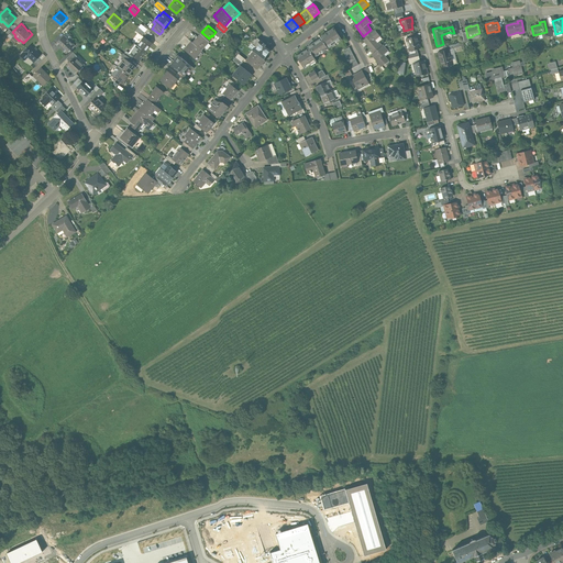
[(334,28),(320,37),(320,39),(328,48),(332,46),(331,45),(337,42),(338,43),(342,40),(334,28)]
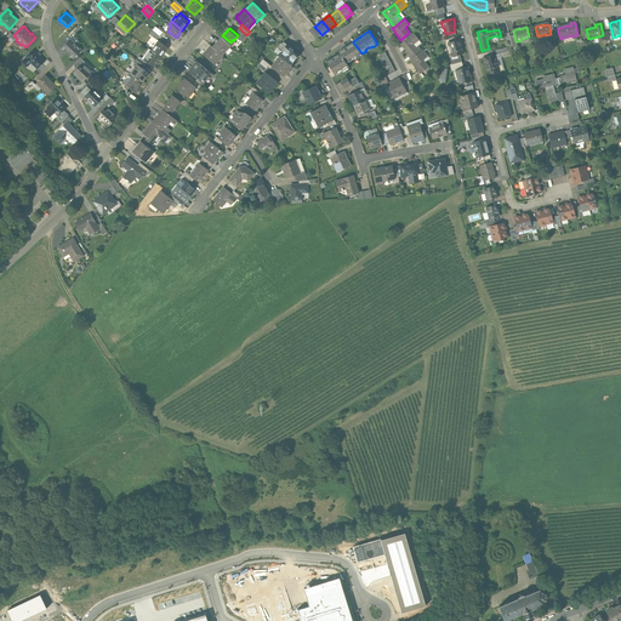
[(409,33),(400,40),(403,43),(411,35),(409,33)]
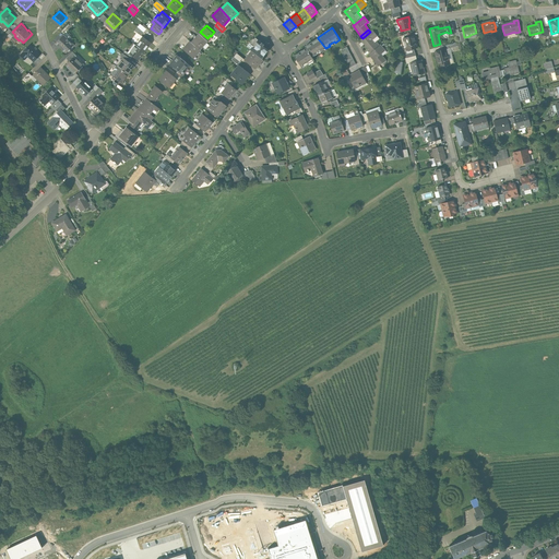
[(363,38),(360,39),(371,52),(378,47),(371,39),(377,35),(372,31),(370,32),(363,38)]
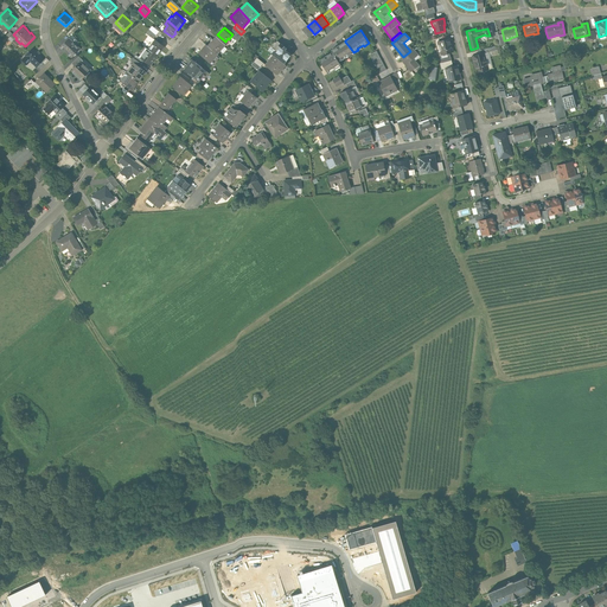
[(217,51),(218,52),(227,43),(225,42),(217,34),(209,44),(217,51)]
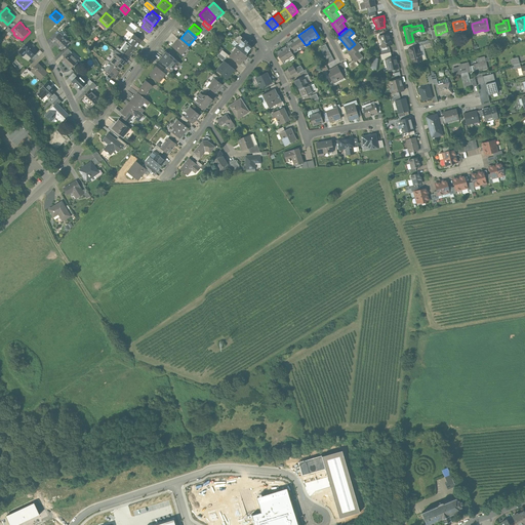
[(72,40),(62,31),(53,39),(64,49),(72,40)]
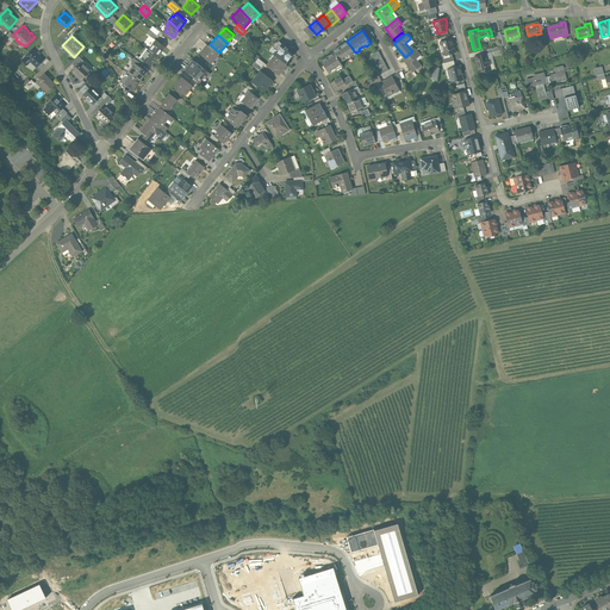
[(167,44),(157,38),(150,48),(160,54),(167,44)]
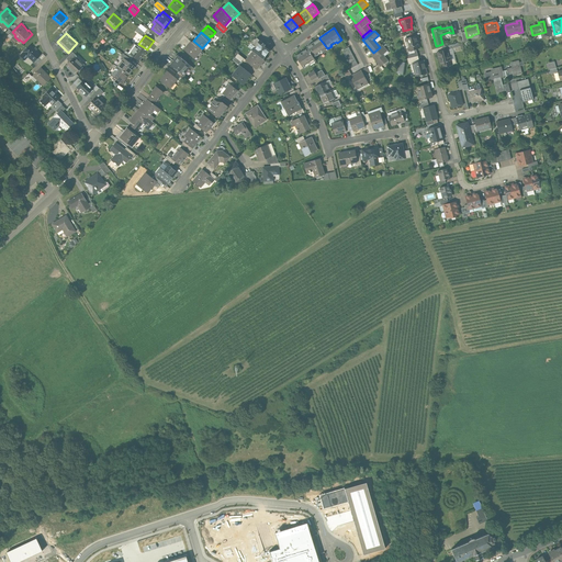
[(416,36),(405,38),(407,46),(408,46),(409,51),(419,48),(416,36)]
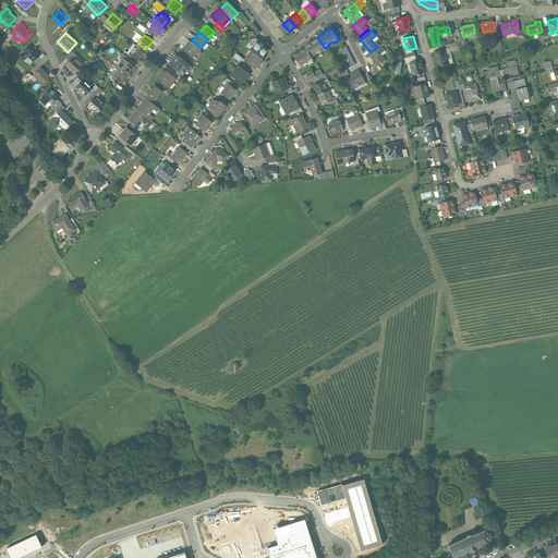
[(264,45),(255,38),(254,40),(256,41),(253,47),(251,45),(249,44),(246,47),(250,50),(262,59),(268,51),(263,47),(264,45)]
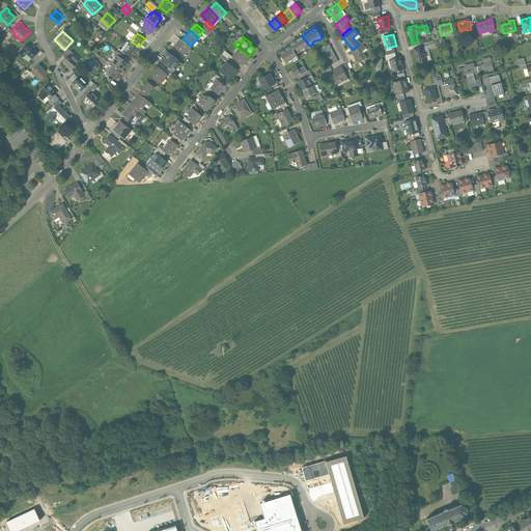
[(302,36),(289,45),(290,47),(296,55),(309,46),(302,36)]
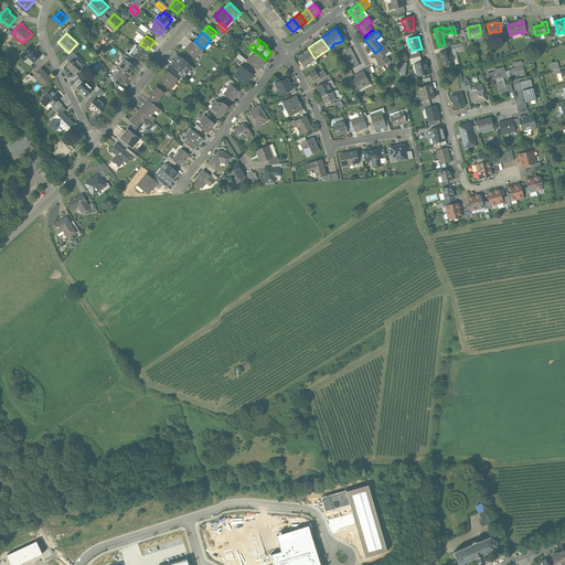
[(193,40),(185,48),(195,56),(202,48),(194,41),(193,40)]
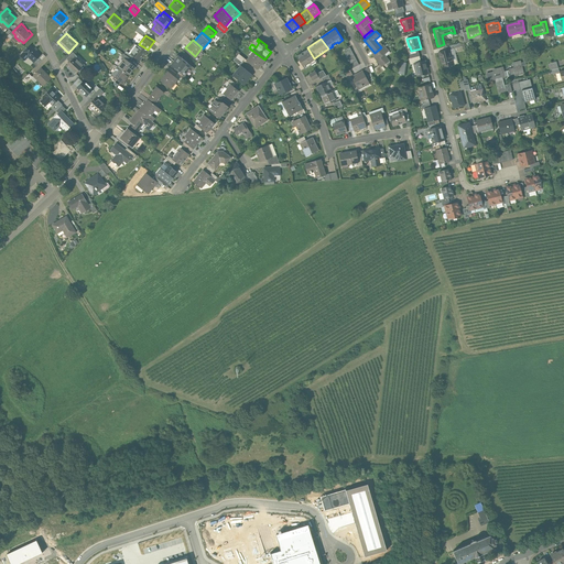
[(139,44),(138,43),(132,52),(131,52),(134,54),(141,60),(148,50),(139,44)]
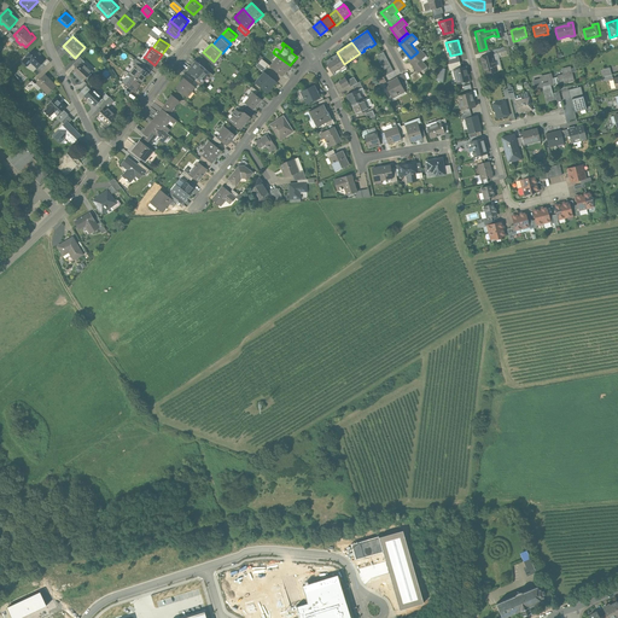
[(35,48),(28,54),(29,56),(24,59),(29,63),(33,59),(39,66),(44,63),(46,59),(35,48)]
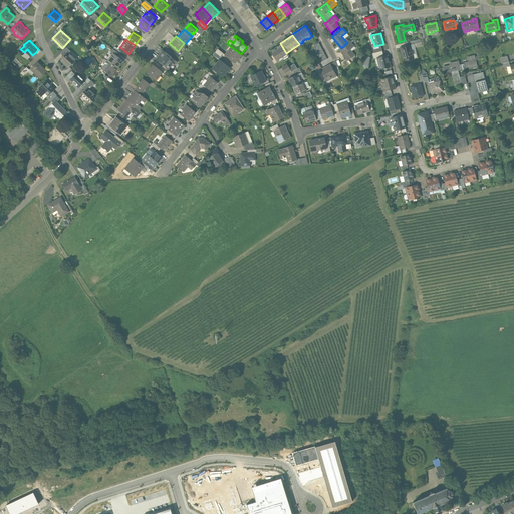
[(341,48),(340,49),(344,53),(343,54),(348,61),(354,55),(349,49),(353,46),(349,41),(347,43),(341,48)]
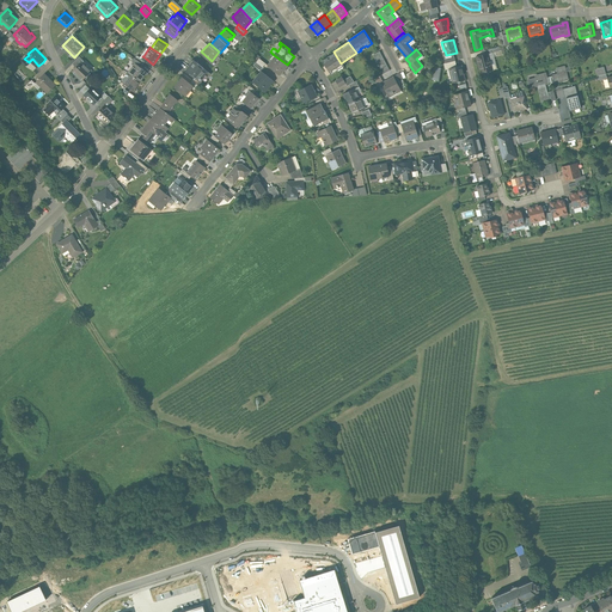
[(379,51),(373,55),(383,74),(390,71),(379,51)]
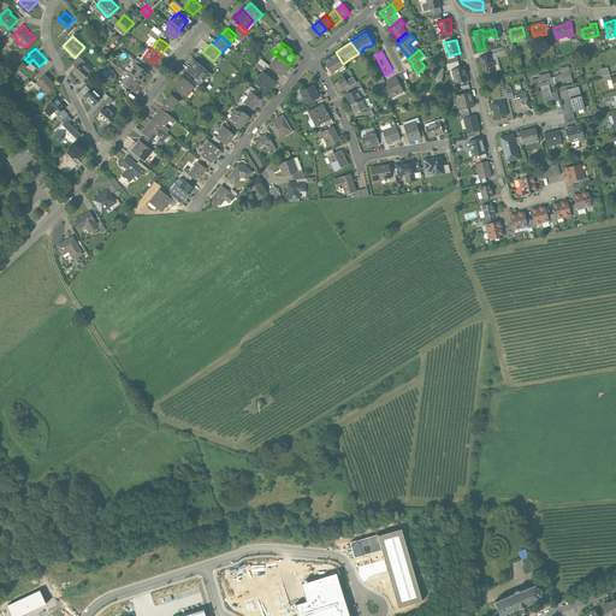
[(337,54),(324,63),(332,73),(344,65),(343,64),(337,54)]
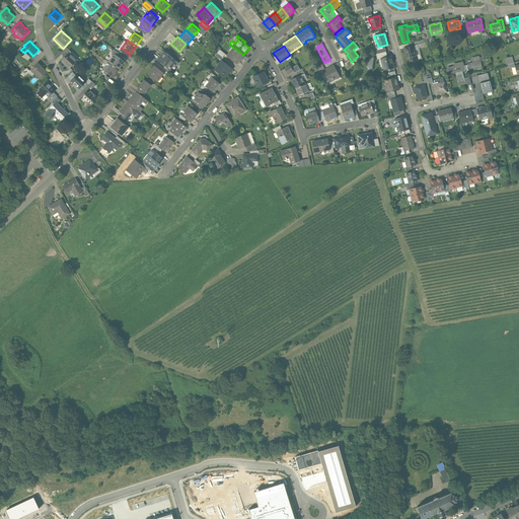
[(415,46),(404,49),(408,62),(418,60),(415,46)]
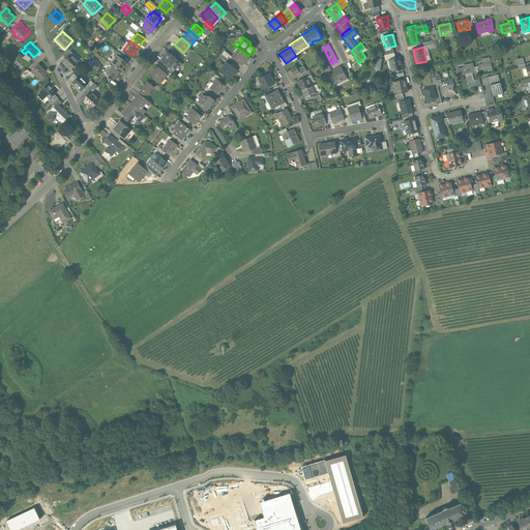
[(238,49),(232,57),(242,66),(249,57),(248,56),(237,48),(238,49)]
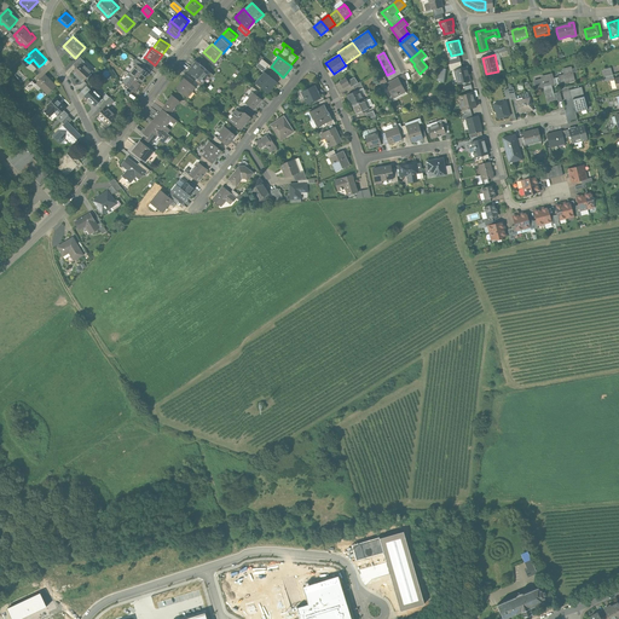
[(214,73),(197,59),(189,69),(198,76),(203,80),(204,81),(209,75),(210,76),(214,73)]
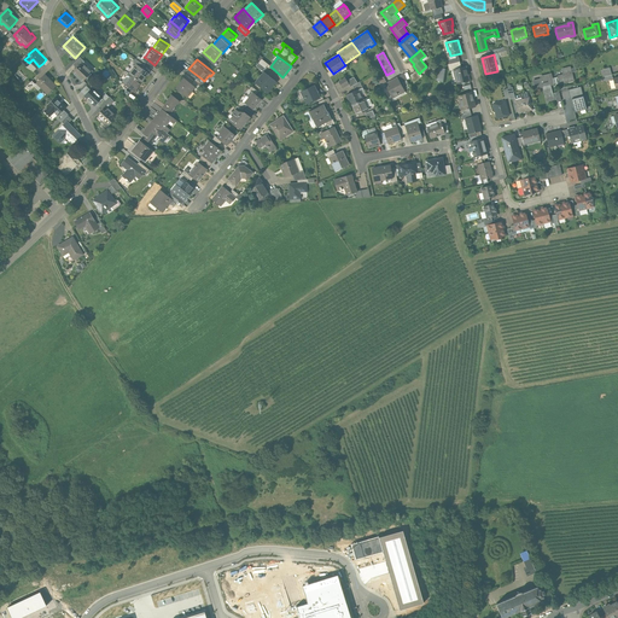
[(83,60),(80,64),(74,70),(85,80),(93,70),(83,60)]
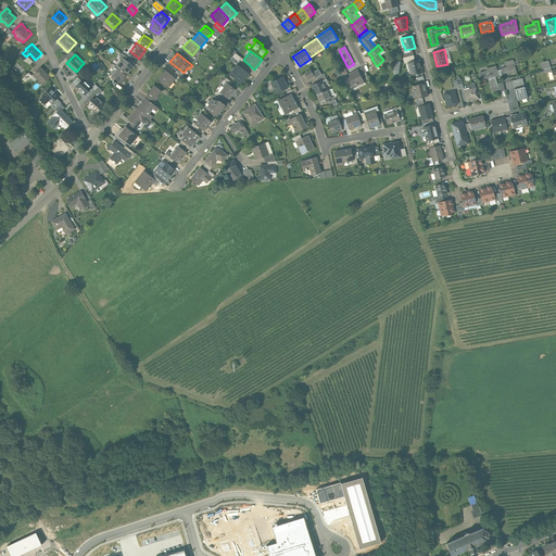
[(124,55),(117,64),(128,72),(135,63),(127,58),(124,55)]
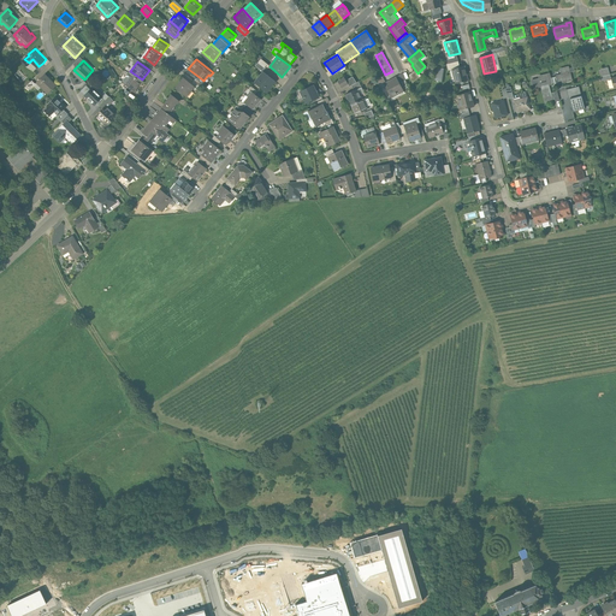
[(468,81),(465,66),(452,70),(456,83),(468,81)]
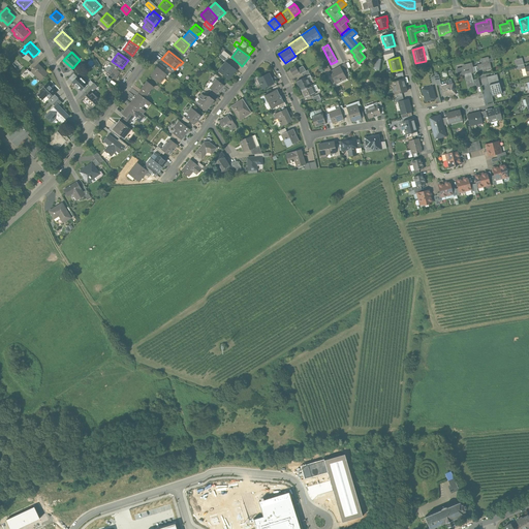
[(382,59),(376,58),(374,61),(373,67),(375,71),(377,71),(377,70),(380,70),(382,59)]
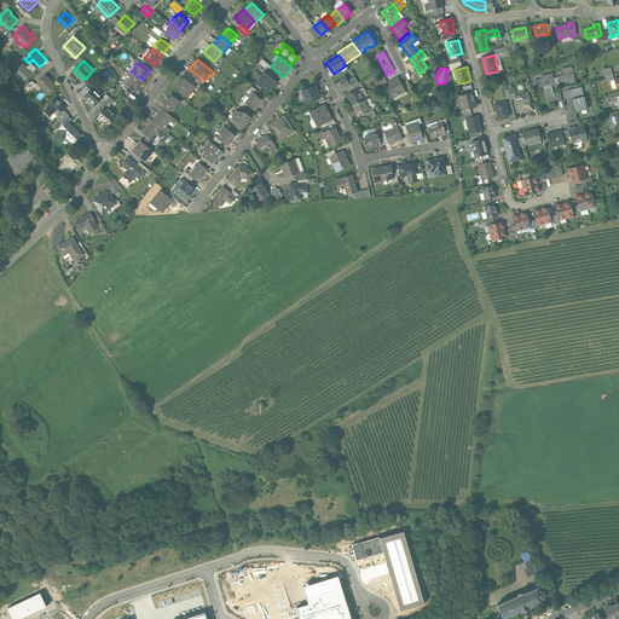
[(571,68),(563,70),(565,75),(559,76),(559,77),(556,77),(557,84),(574,80),(571,68)]
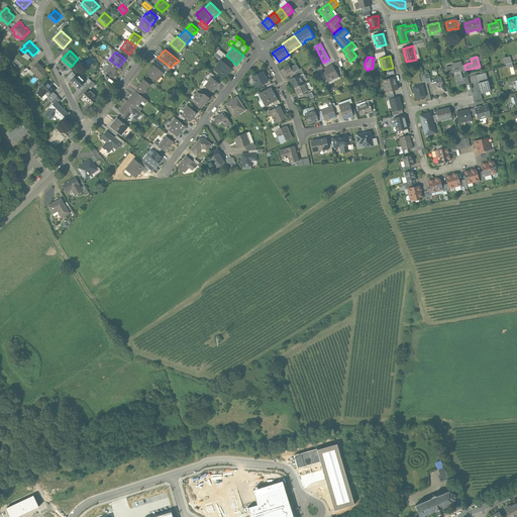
[(510,57),(503,59),(505,65),(512,63),(510,57)]
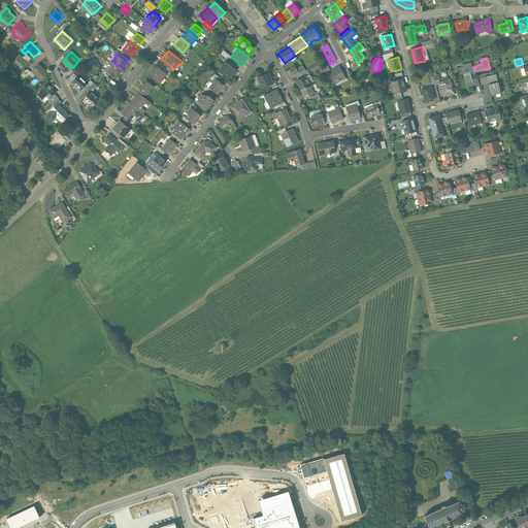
[(111,61),(109,64),(108,64),(107,65),(107,66),(106,68),(110,72),(117,76),(122,68),(111,61)]
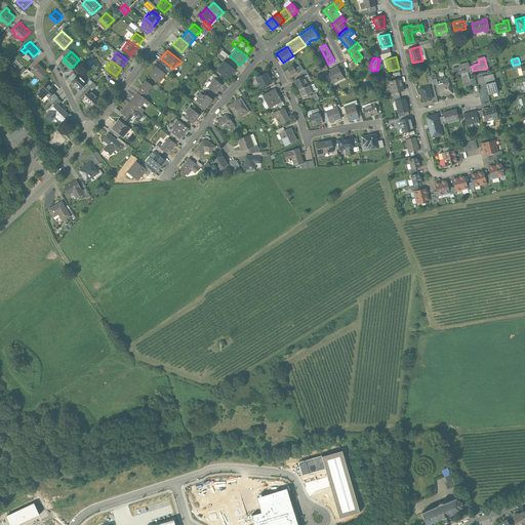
[(49,71),(40,62),(33,69),(42,78),(49,71)]
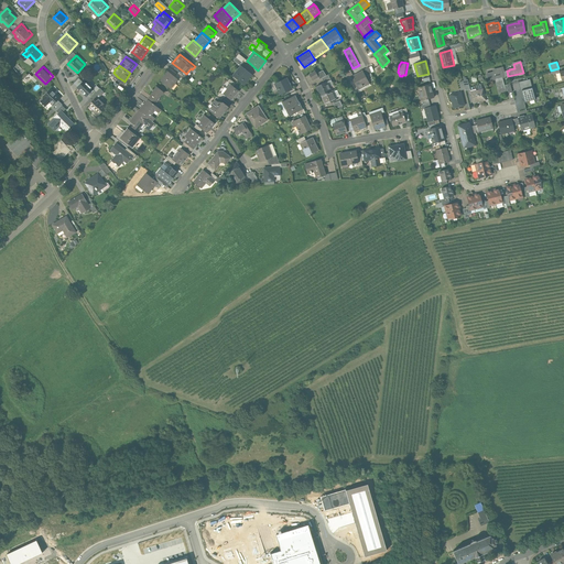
[(252,75),(241,66),(238,71),(239,71),(234,77),(243,85),(248,78),(249,79),(252,75)]
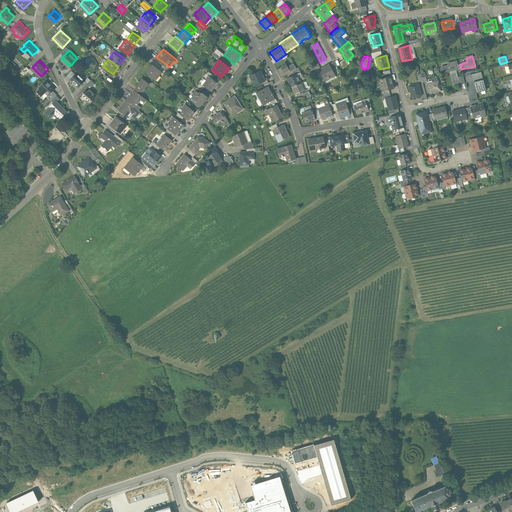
[(449,66),(442,68),(443,73),(450,71),(453,85),(459,83),(458,78),(457,78),(456,71),(461,69),(460,64),(458,65),(457,62),(448,64),(449,66)]
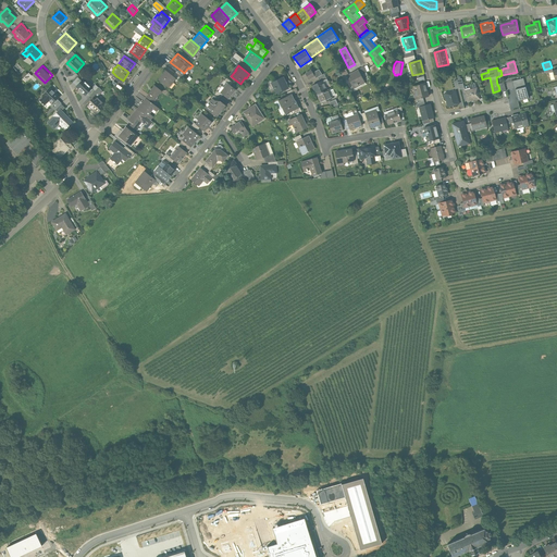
[(168,69),(160,77),(170,85),(176,76),(177,76),(174,74),(168,69)]
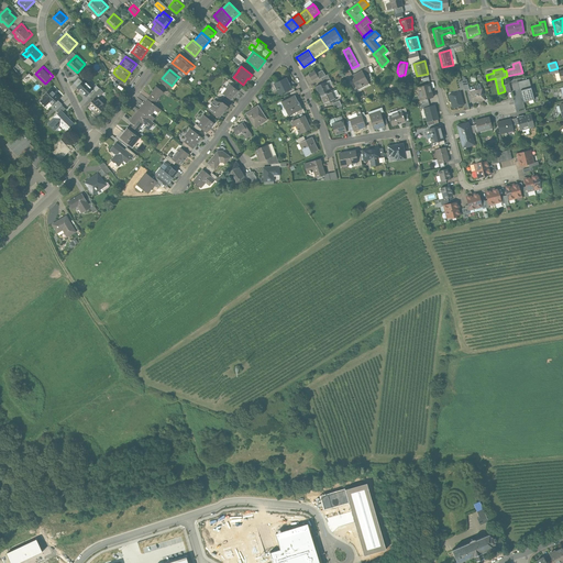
[(316,74),(318,77),(319,79),(321,78),(326,76),(322,70),(316,74)]
